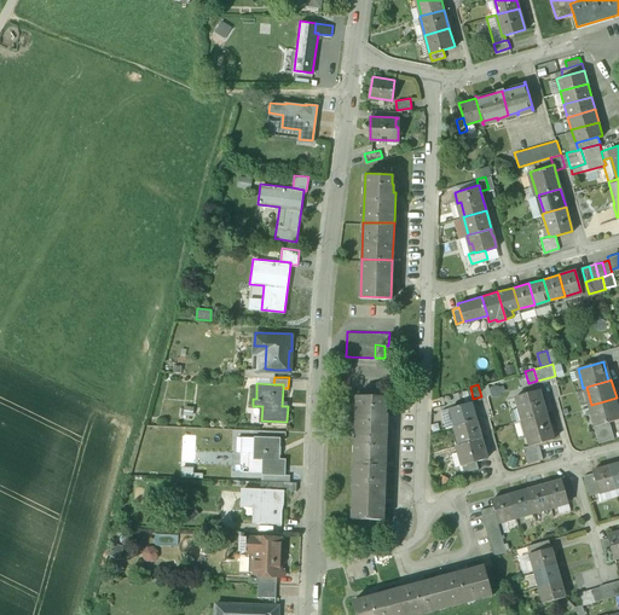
[(539,388),(515,395),(519,406),(522,418),(545,412),(539,388)]
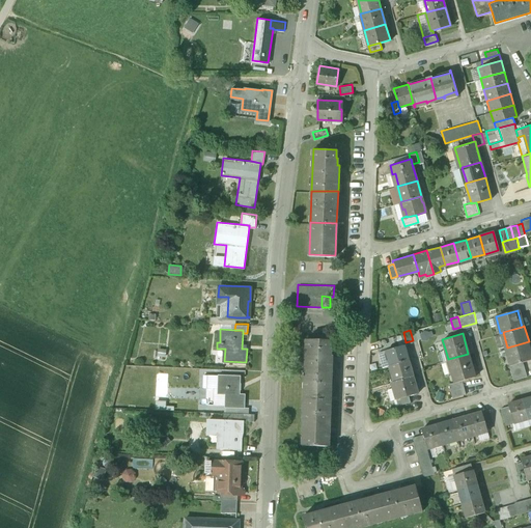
[(330,339),(306,338),(305,380),(331,381),(332,355),(330,355),(331,348),(329,348),(330,339)]
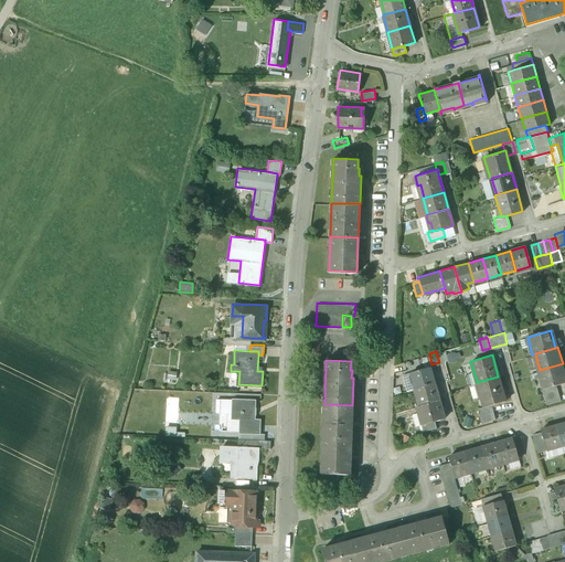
[(564,372),(563,363),(540,370),(545,388),(564,381),(564,372)]
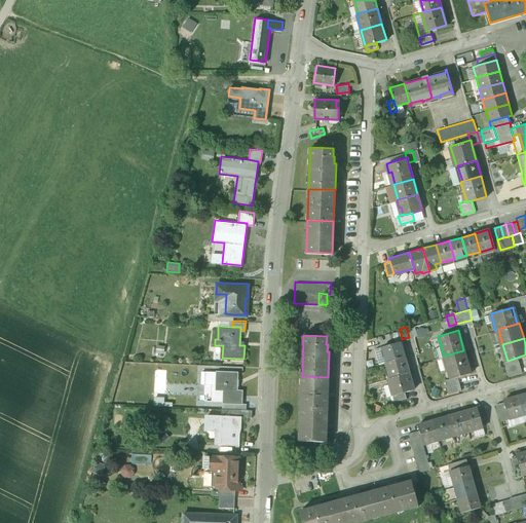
[(400,340),(382,345),(386,361),(404,356),(400,340)]
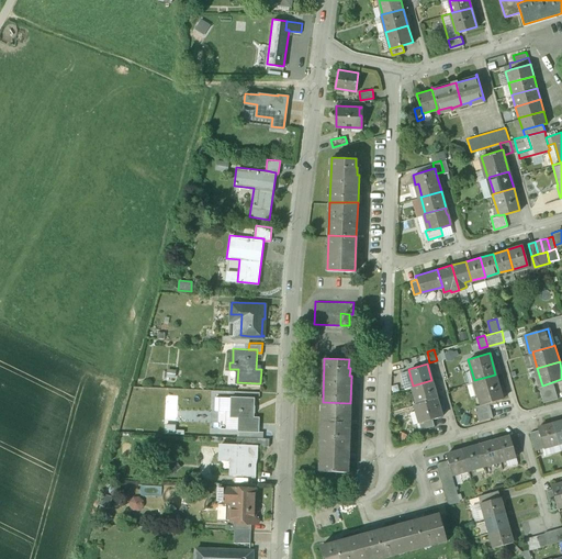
[(467,382),(474,380),(471,369),(463,371),(467,382)]
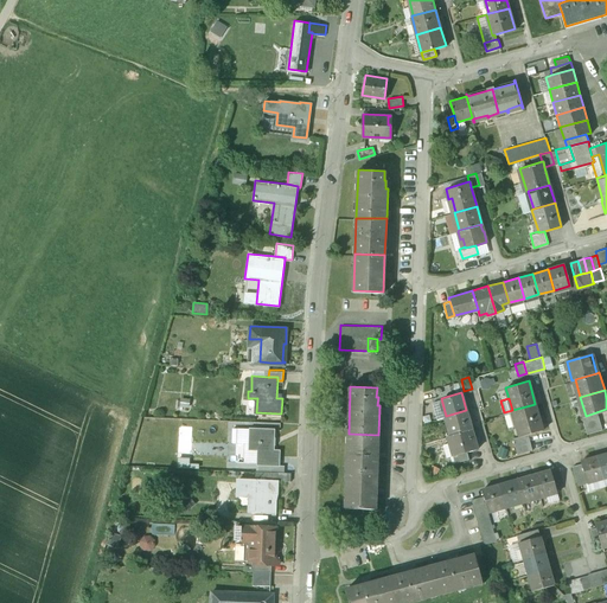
[(535,404),(512,410),(512,411),(513,411),(517,423),(516,424),(519,435),(519,436),(528,434),(543,429),(535,404)]
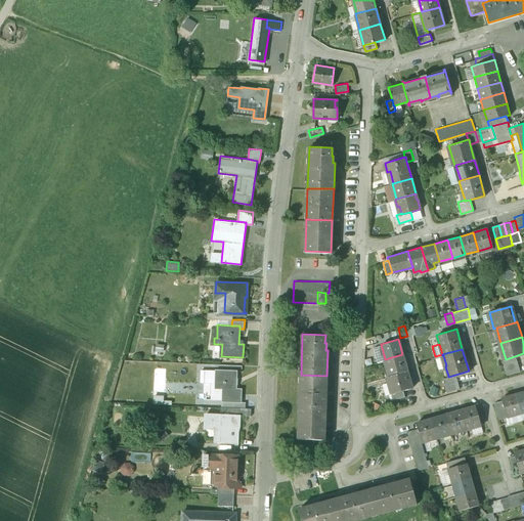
[(385,359),(384,359),(389,376),(407,370),(402,354),(385,359)]
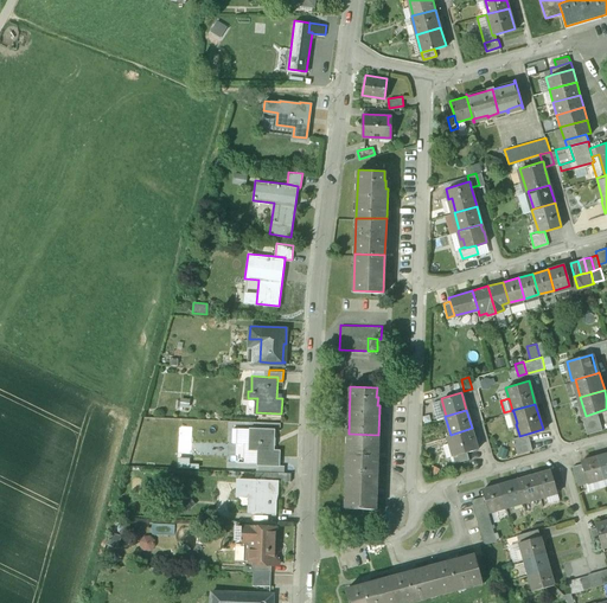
[(599,416),(583,419),(587,432),(602,428),(599,416)]
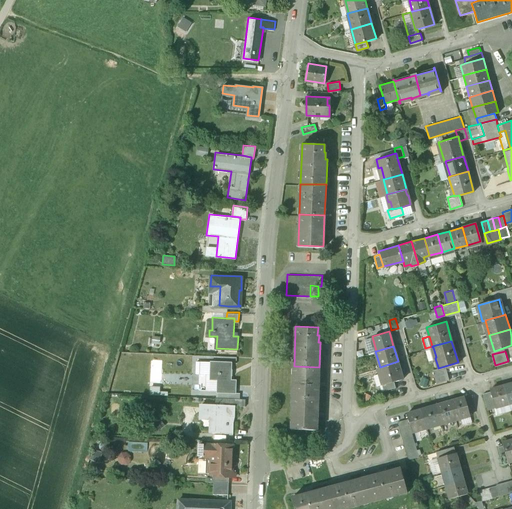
[(216,391),(227,391),(236,392),(236,378),(231,378),(232,360),(210,360),(209,378),(217,379),(216,391)]
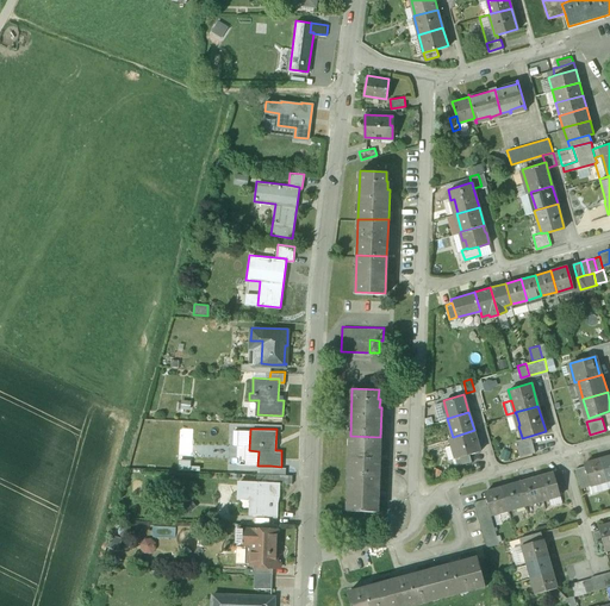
[(453,437),(449,437),(452,444),(455,443),(458,455),(455,456),(455,457),(470,453),(480,450),(474,430),(453,437)]
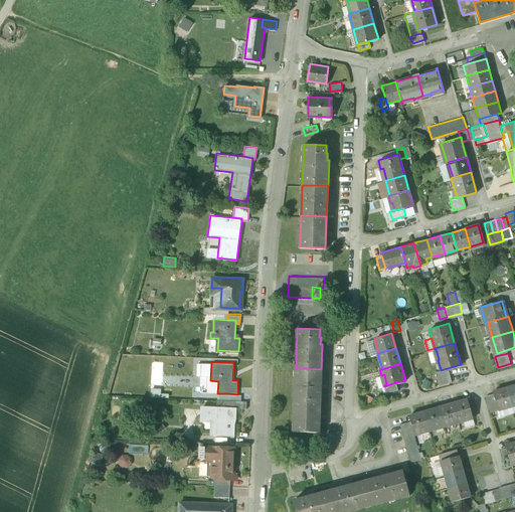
[(321,369),(296,368),(294,399),(320,400),(321,369)]
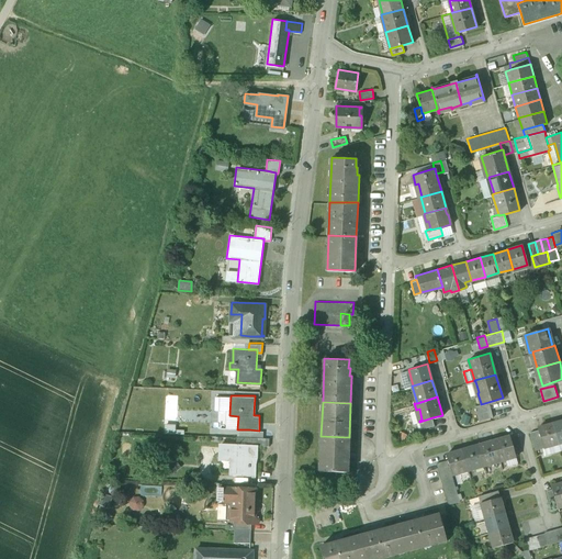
[(481,404),(481,403),(475,405),(478,413),(491,409),(489,402),(481,404)]
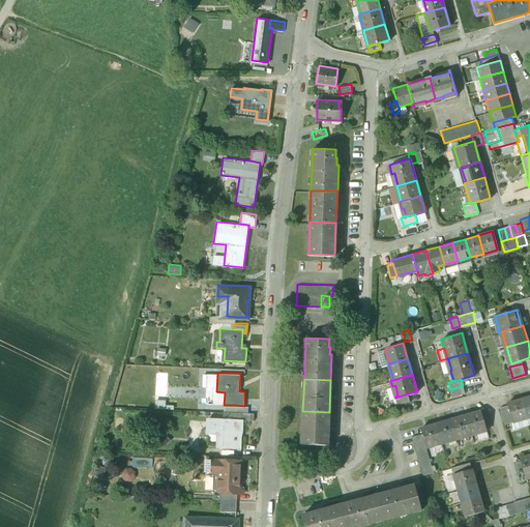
[(463,385),(450,389),(451,396),(465,391),(463,385)]
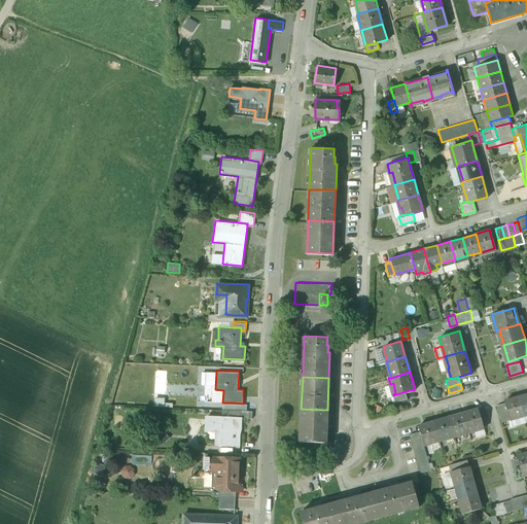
[(406,391),(393,395),(395,402),(407,397),(406,391)]
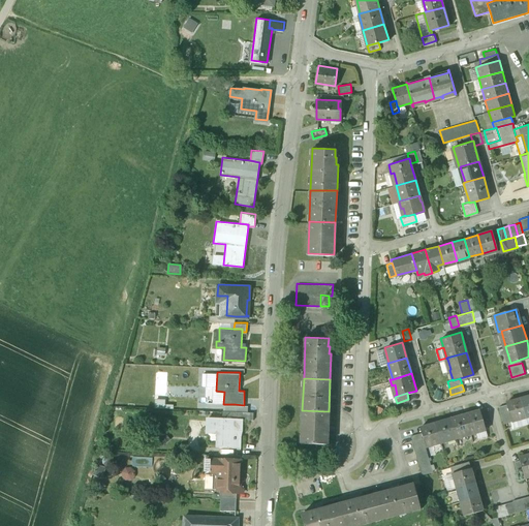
[(528,394),(520,397),(526,416),(528,414),(528,394)]
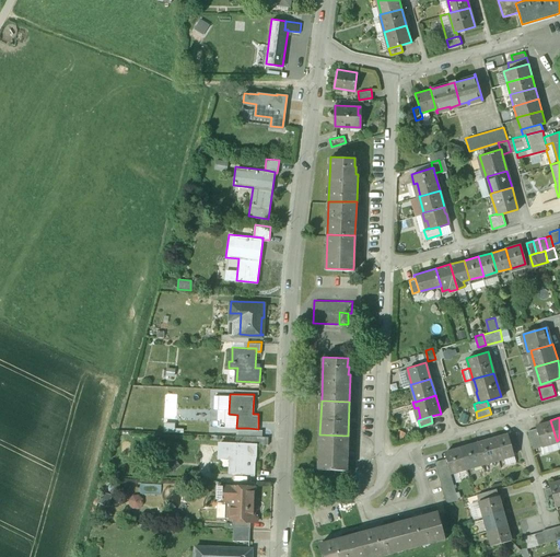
[(550,420),(536,425),(536,427),(541,444),(557,441),(550,420)]
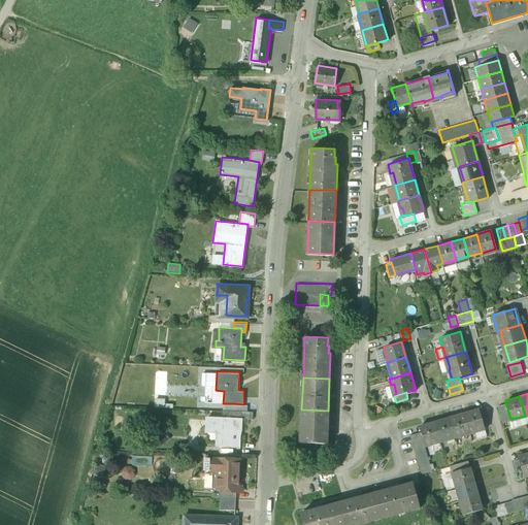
[(505,402),(497,404),(502,422),(510,419),(505,402)]
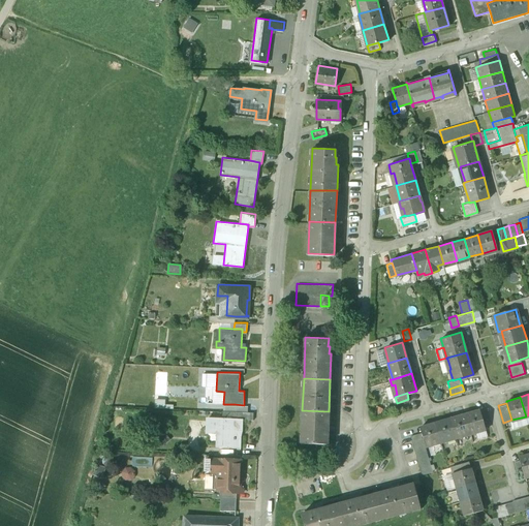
[(479,409),(465,413),(470,433),(486,428),(479,409)]
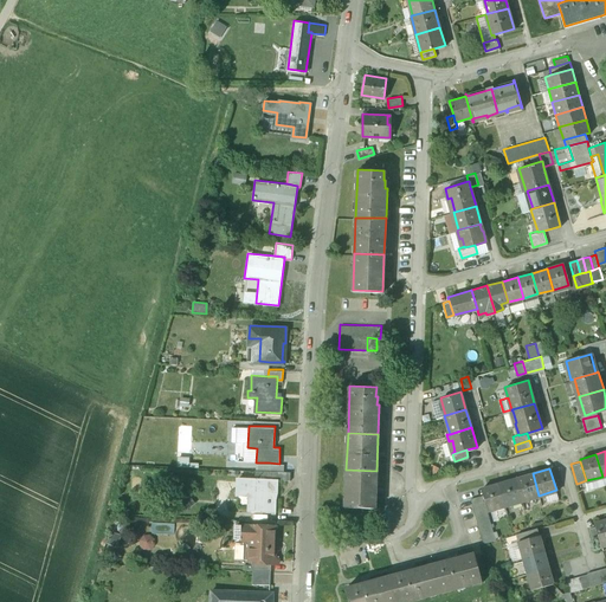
[(376,471),(346,470),(345,506),(375,506),(376,471)]
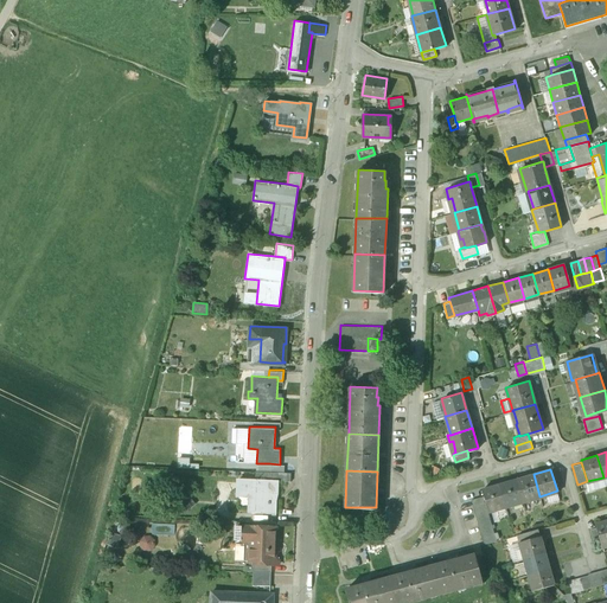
[(534,474),(517,479),(523,501),(540,496),(534,474)]
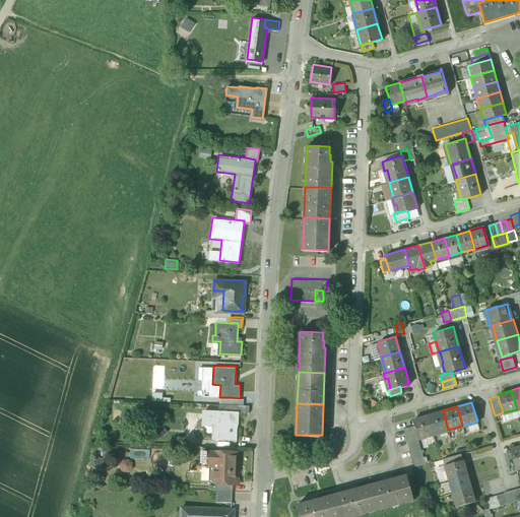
[(232,410),(204,408),(204,421),(216,422),(216,438),(237,439),(237,429),(239,423),(239,411),(239,410),(232,410)]
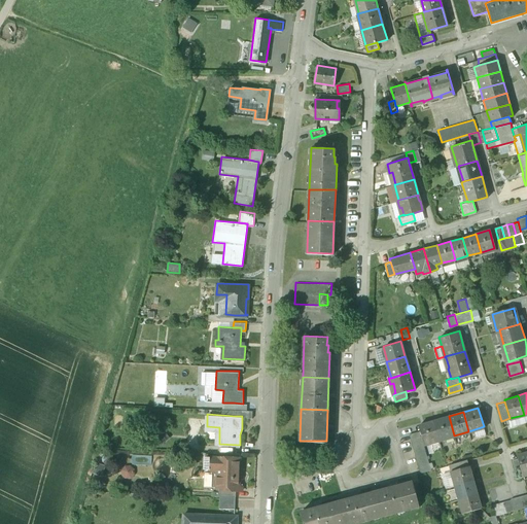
[(449,416),(433,420),(440,440),(454,435),(449,416)]
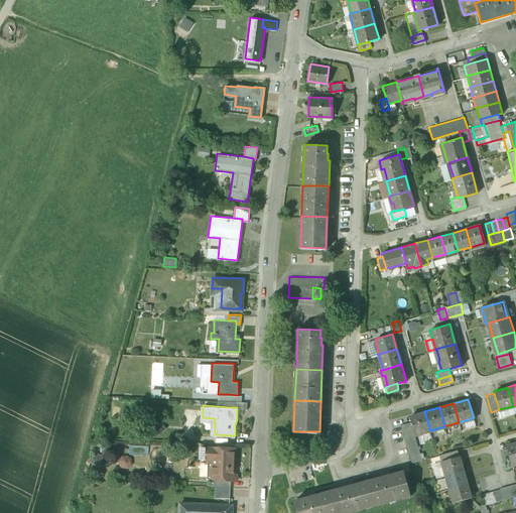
[(424,411),(410,415),(415,434),(430,430),(424,411)]
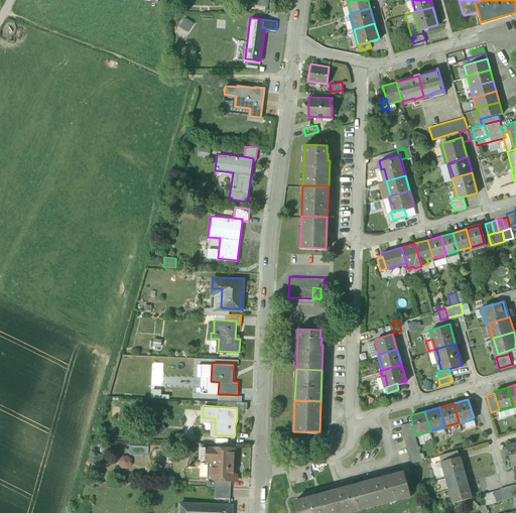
[(411,420),(400,423),(402,429),(413,426),(411,420)]
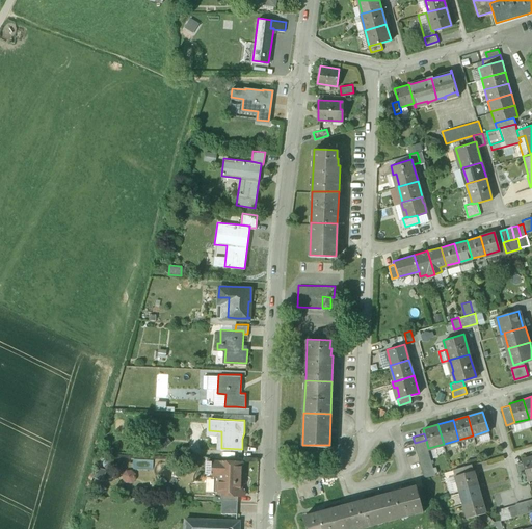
[(426,440),(415,443),(416,448),(427,445),(426,440)]
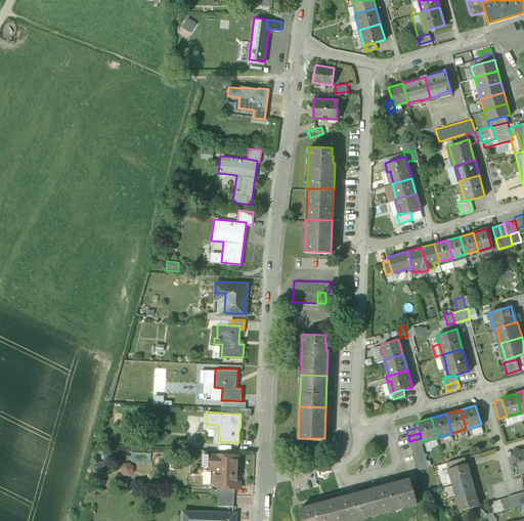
[(421,438),(409,441),(411,447),(423,444),(421,438)]
